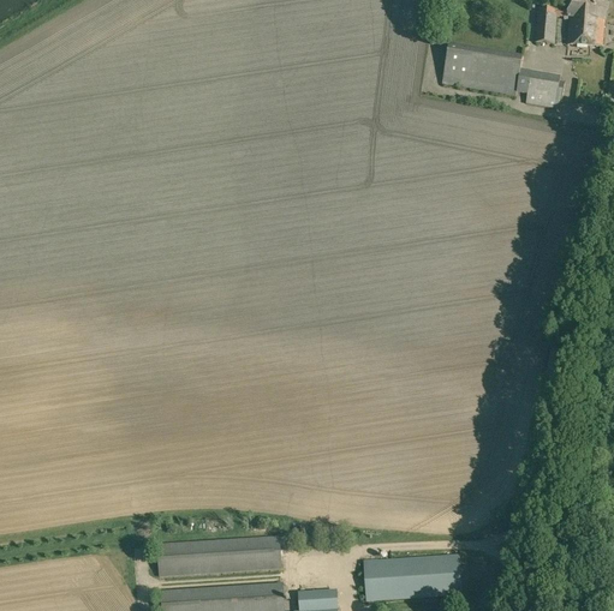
[(566,40),(601,43),(604,0),(567,0),(567,10),(556,9),(556,7),(537,6),(534,40),(553,42),(556,15),(566,16),(568,16),(566,40)]
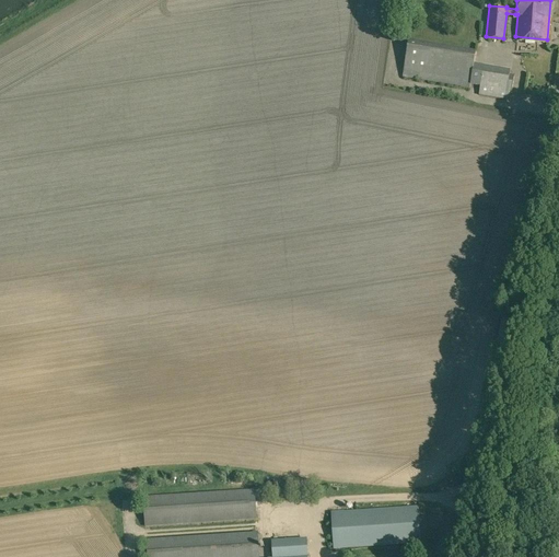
[(477,92),(509,97),(513,72),(509,71),(509,68),(473,61),(475,48),(407,37),(402,73),(469,85),(469,82),(479,84),(477,92)]
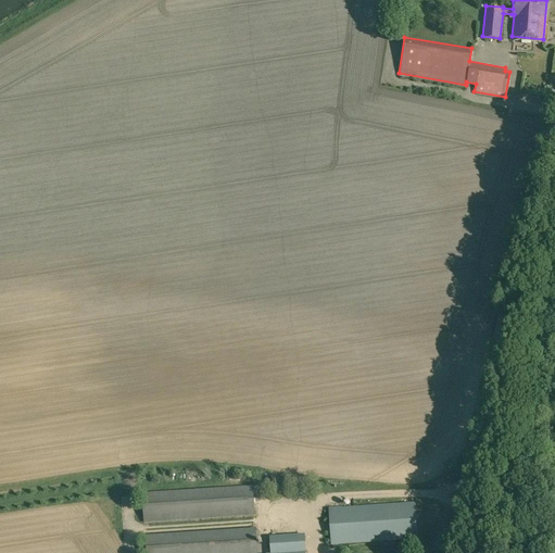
[(141,490),(143,520),(254,513),(253,492),(260,492),(259,484),(252,485),(252,482),(141,490)]
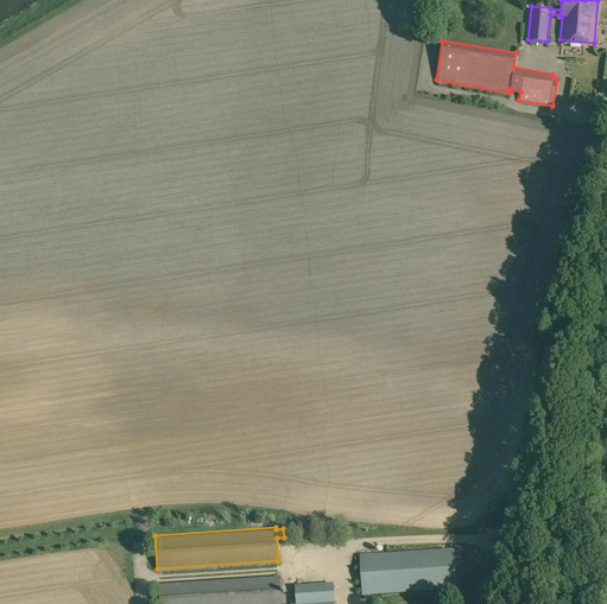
[(359,552),(361,592),(456,586),(454,546),(359,552)]
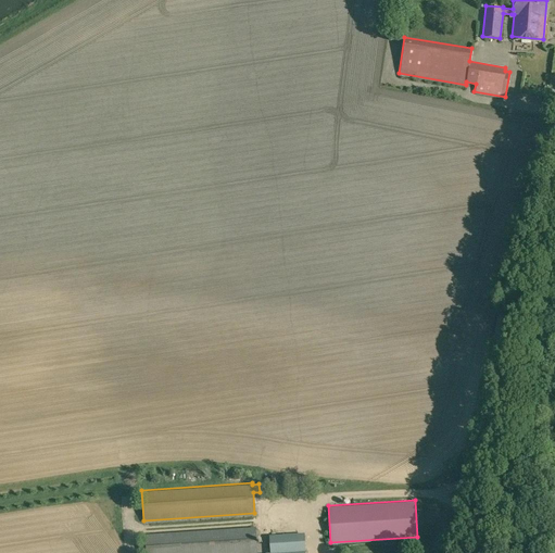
[(143,532),(144,552),(256,552),(255,526),(143,532)]
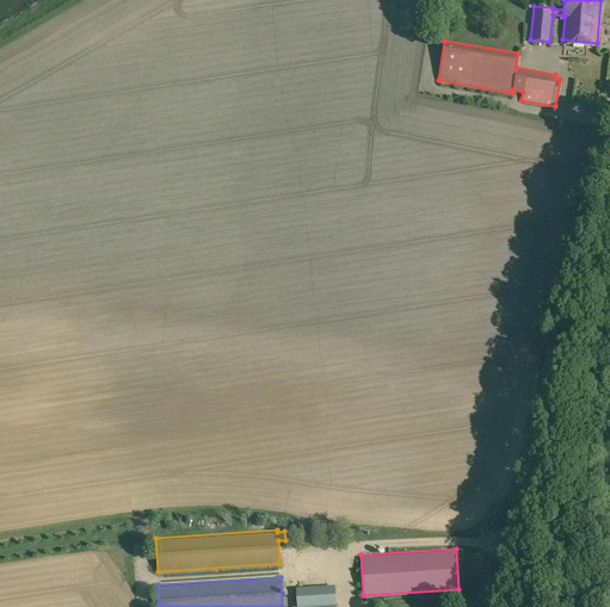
[(336,606),(334,583),(295,586),(296,606),(291,606),(336,606)]
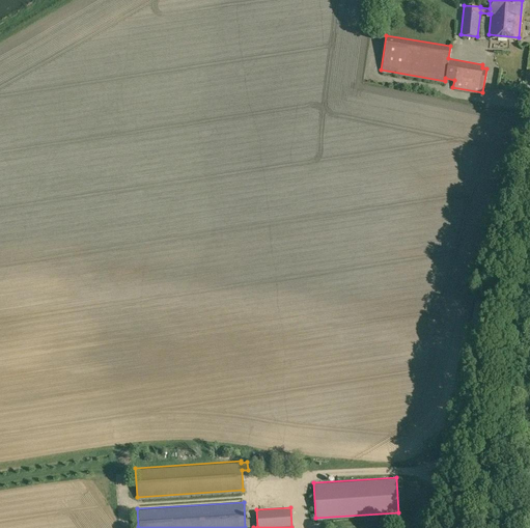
All buildings are outlined.
